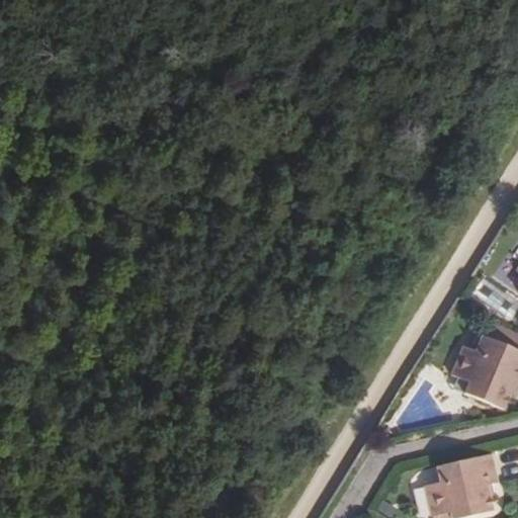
[(508,347),(517,351),(517,335),(514,333),(508,347)]
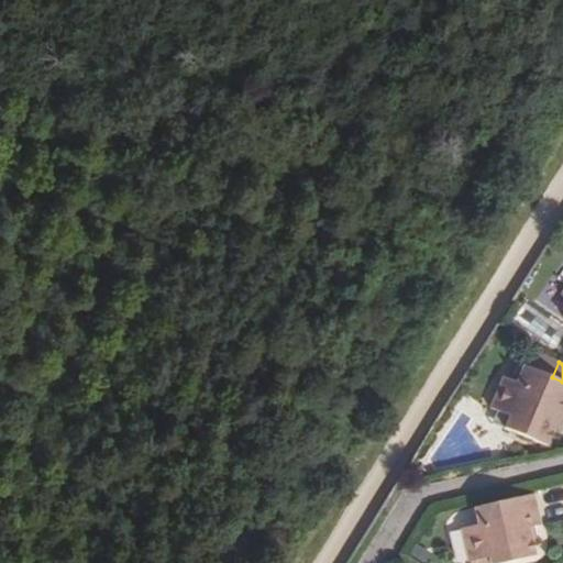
[(488,407),(497,410),(508,416),(505,424),(542,441),(549,428),(553,420),(561,423),(562,419),(562,382),(552,377),(522,363),(515,381),(504,375),(488,407)]
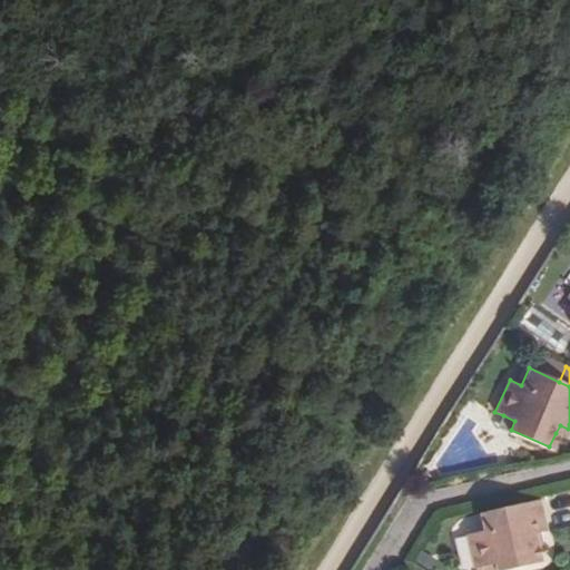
[(514,421),(503,415),(499,424),(511,430),(514,421)]
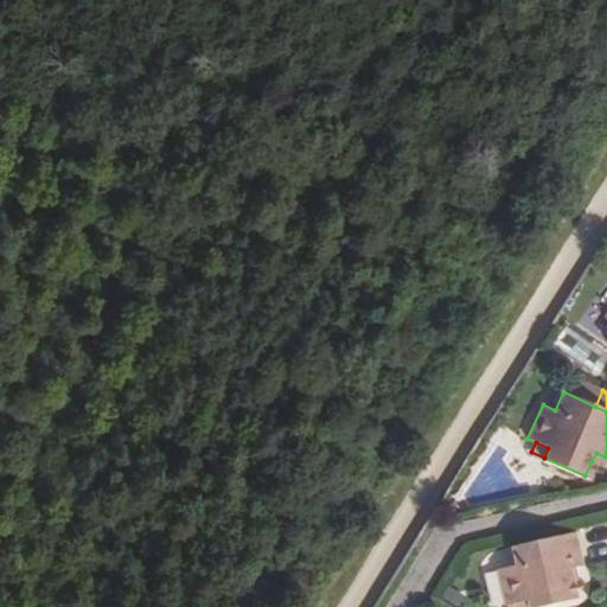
[(596,453),(592,461),(601,466),(605,457),(596,453)]
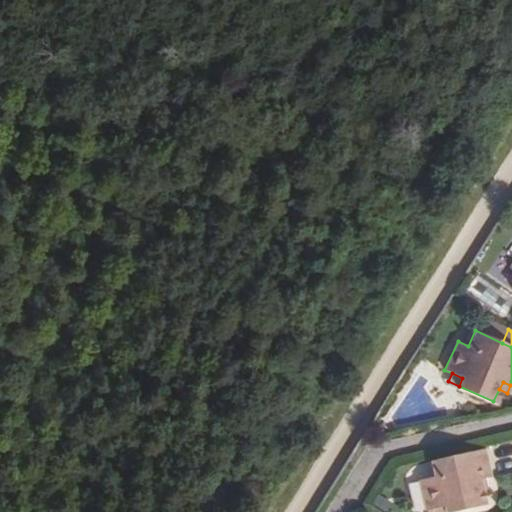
[(483,450),(429,462),(433,478),(417,482),(423,511),(427,511),(443,509),(443,511),(466,511),(484,509),(478,482),(489,480),(483,450)]
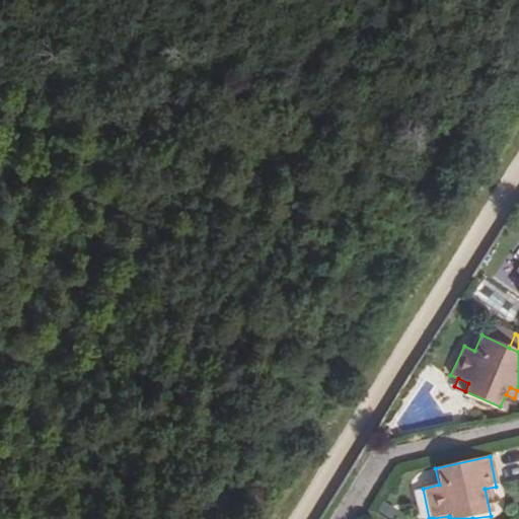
All buildings are outlined.
